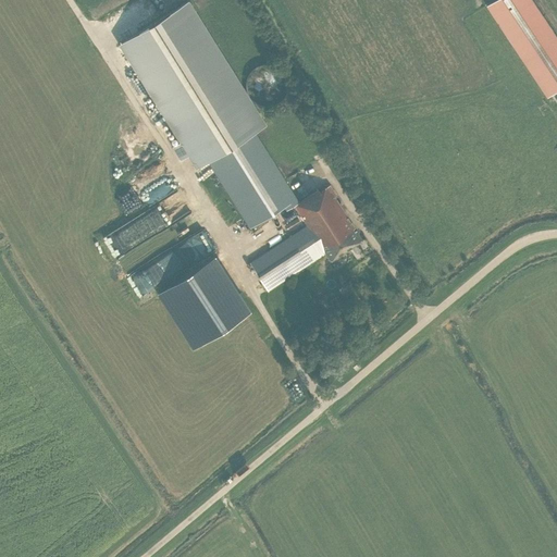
[(556,41),(529,0),(493,0),(489,3),(548,95),(556,88),(556,41)]
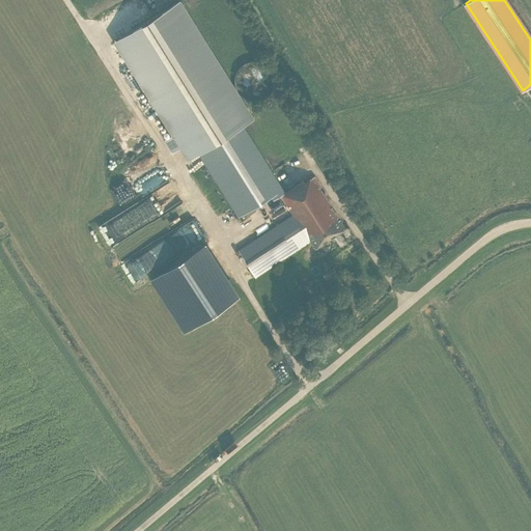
[(239,250),(255,277),(309,242),(314,249),(345,229),(339,220),(337,221),(336,219),(338,218),(318,188),(320,187),(314,176),(304,183),(303,180),(284,192),(244,127),(253,120),(180,2),(112,44),(170,138),(164,142),(171,155),(179,149),(187,162),(199,155),(238,217),(277,191),(292,215),(239,250)]
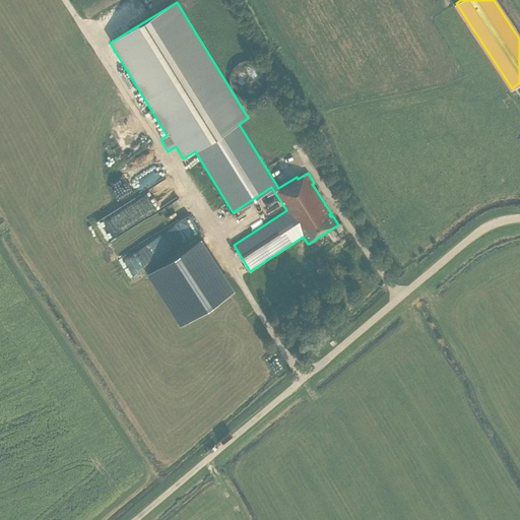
[(235,65),(231,71),(230,78),(231,85),(235,92),(241,96),(248,99),(255,98),(261,94),(266,89),(269,82),(269,75),(266,68),(261,63),(255,60),(248,59),(241,61),(235,65)]
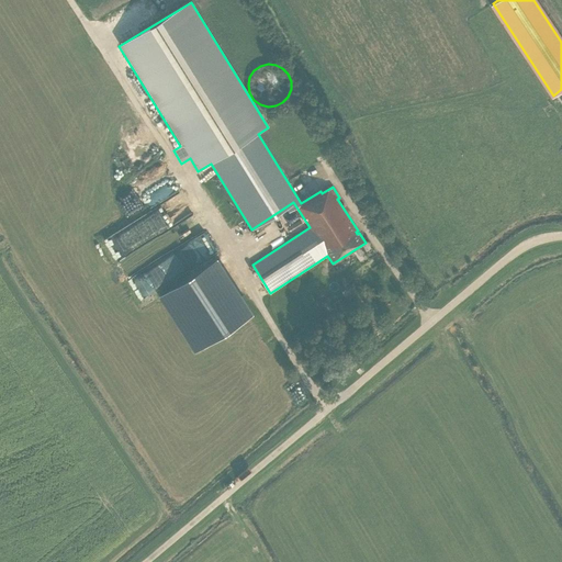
[(323,86),(329,99),(341,92),(336,79),(323,86)]
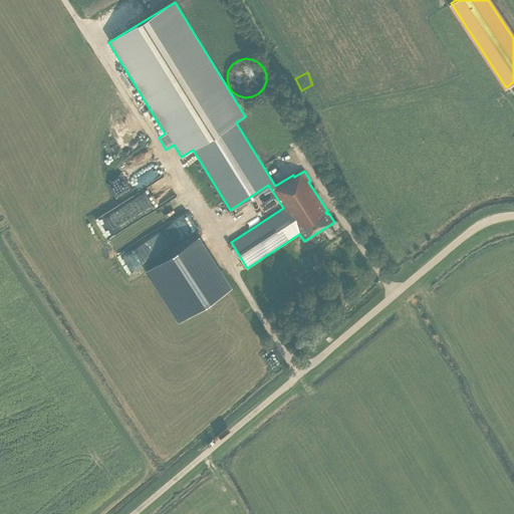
[(478,184),(492,176),(485,165),(471,173),(478,184)]
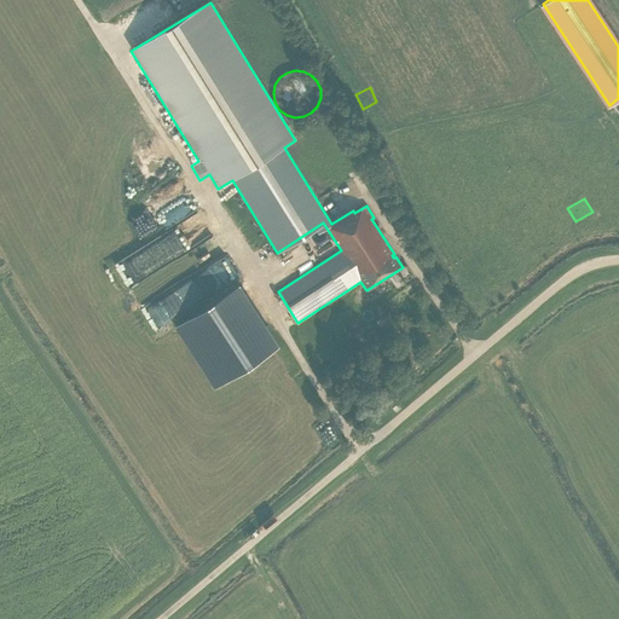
[(123,265),(129,266),(127,276),(144,279),(146,268),(151,270),(152,261),(140,260),(143,250),(133,249),(132,259),(125,258),(123,265)]
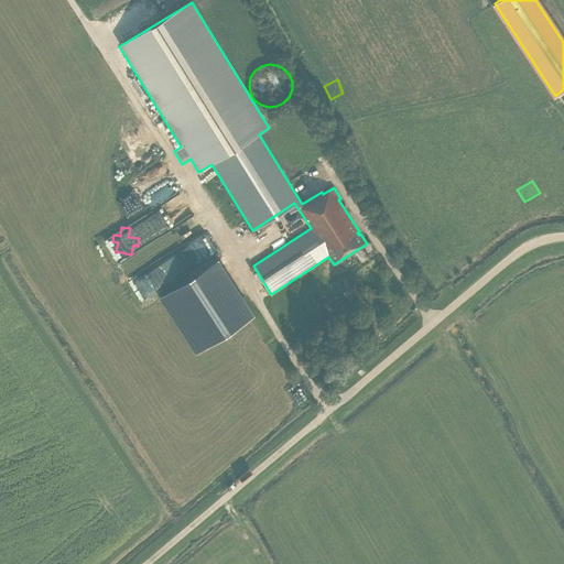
[(142,300),(190,274),(177,251),(130,278),(142,300)]
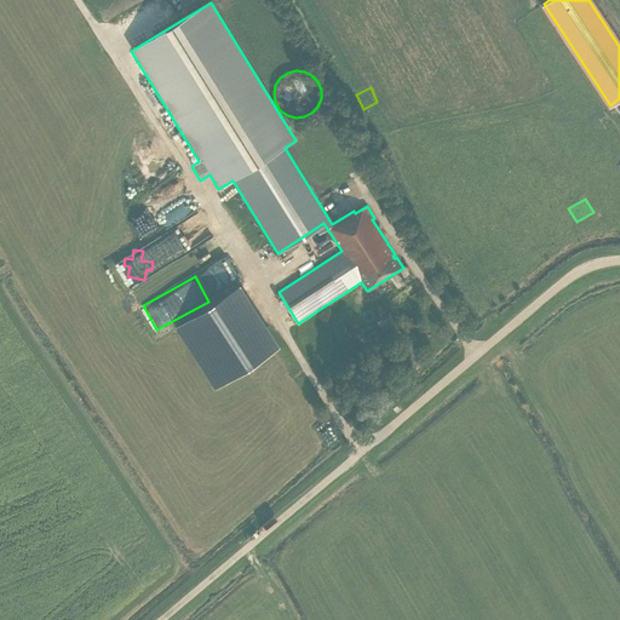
[(276,346),(237,286),(177,326),(216,385),(276,346)]
